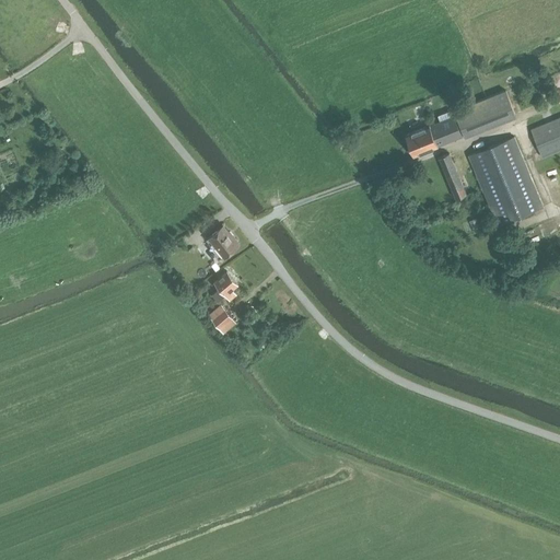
[(464,137),(517,117),(506,89),(455,109),(464,137)]
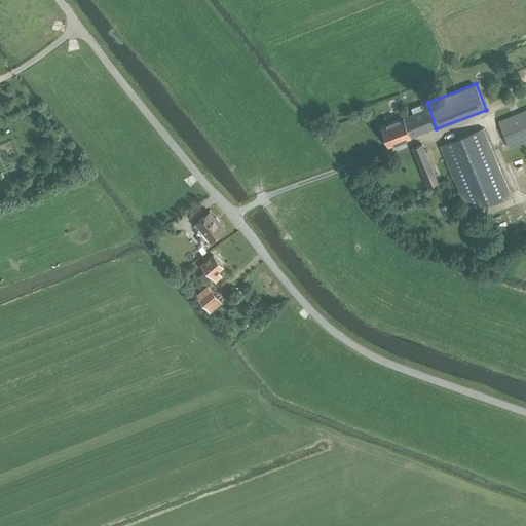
[(388,146),(435,127),(426,108),(380,126),(388,146)]
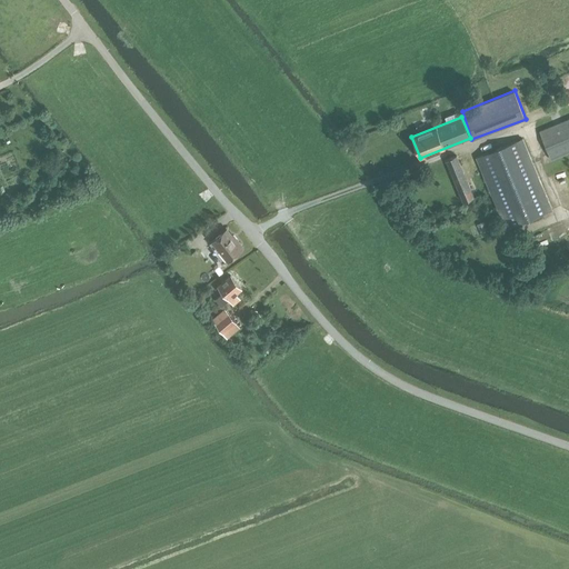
[(551,161),(568,152),(568,118),(539,131),(551,161)]
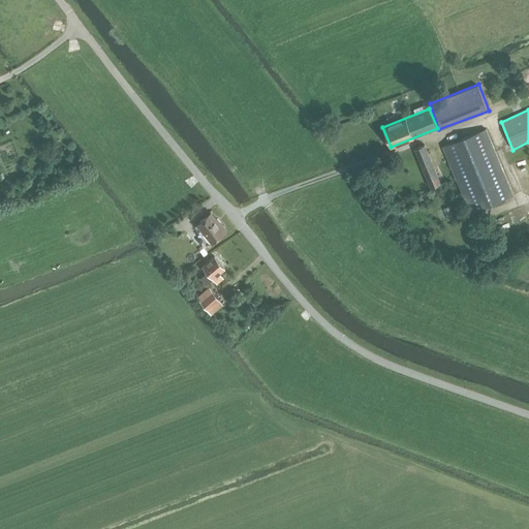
[(470,213),(514,195),(486,128),(442,147),(470,213)]
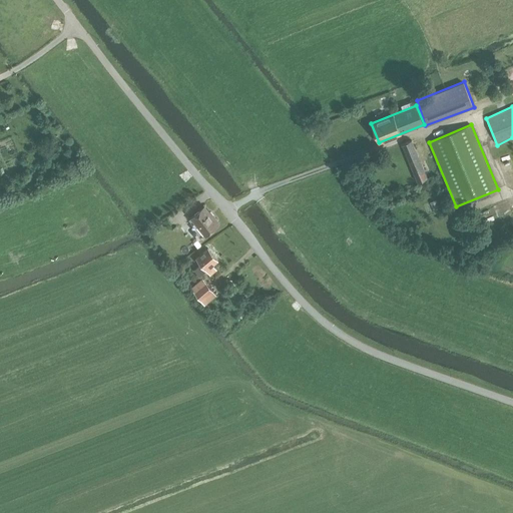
[(418,182),(428,177),(413,139),(402,144),(418,182)]
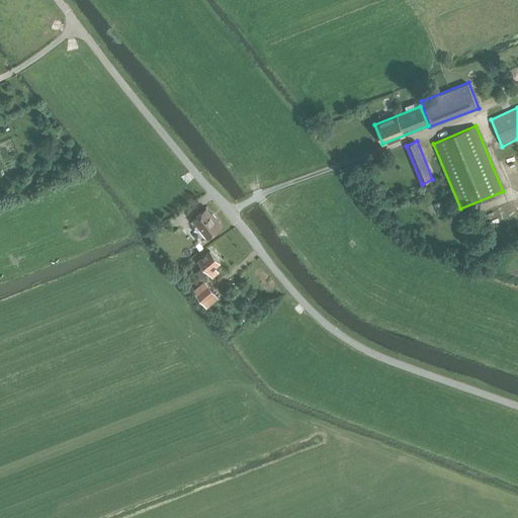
[(194,230),(196,232),(204,242),(210,237),(209,235),(222,225),(212,213),(211,213),(206,208),(190,222),(196,228),(194,230)]
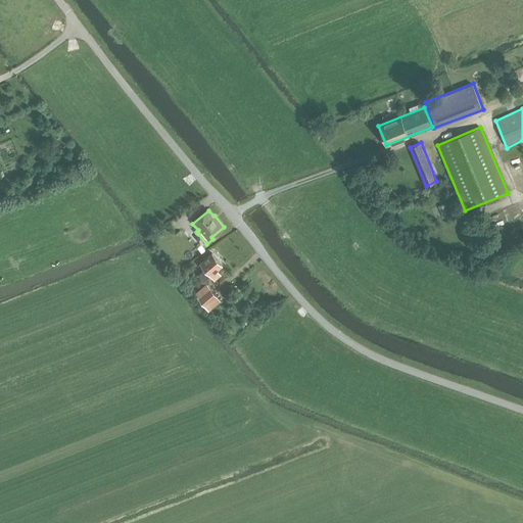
[(212,252),(198,264),(203,270),(201,272),(207,279),(211,276),(215,281),(222,275),(218,270),(223,266),(212,252)]
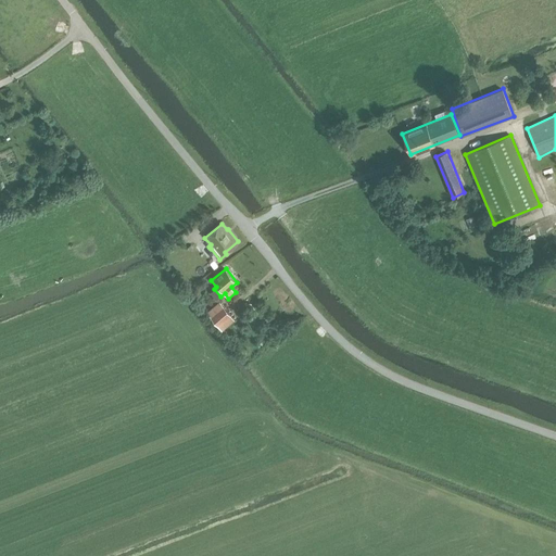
[(219,301),(206,312),(222,330),(235,320),(219,301)]
